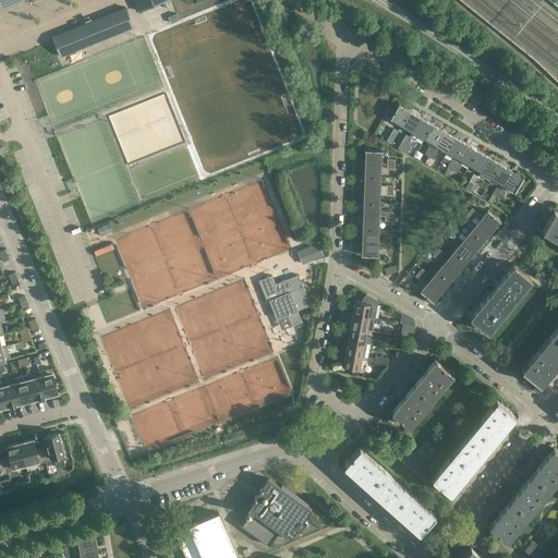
[(134,0),(138,11),(167,0),(134,0)]
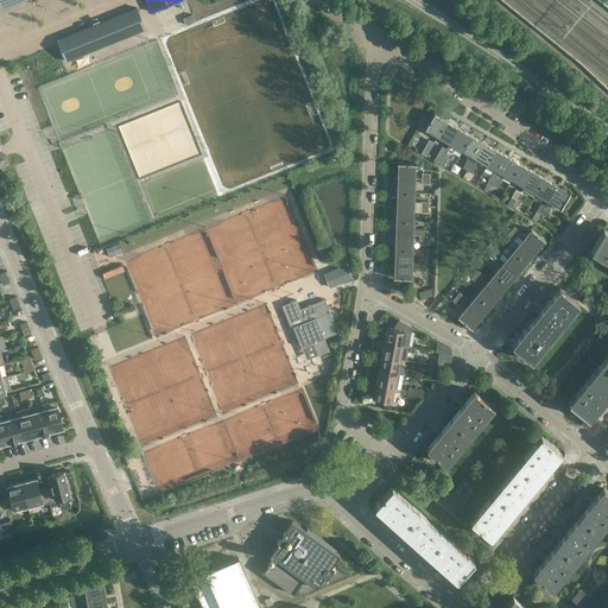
[(145,30),(137,8),(57,39),(65,62),(145,30)]
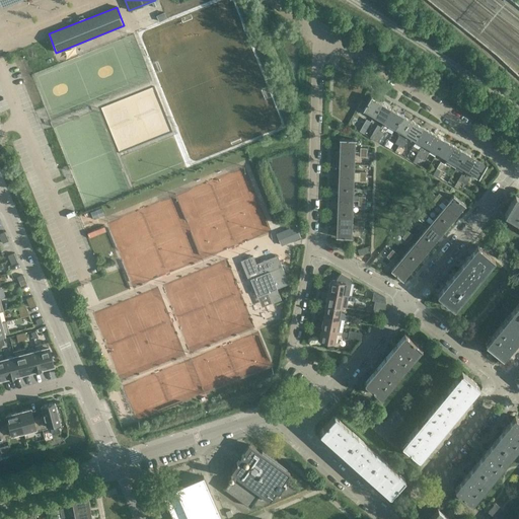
[(164,13),(156,16),(159,21),(166,18),(164,13)]
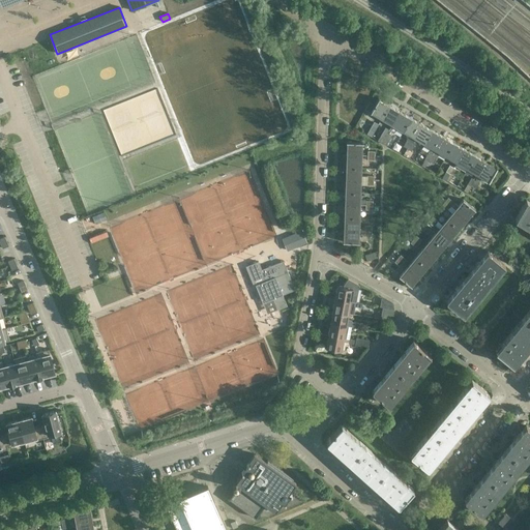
[(381,118),(389,106),(378,99),(371,112),(381,118)]
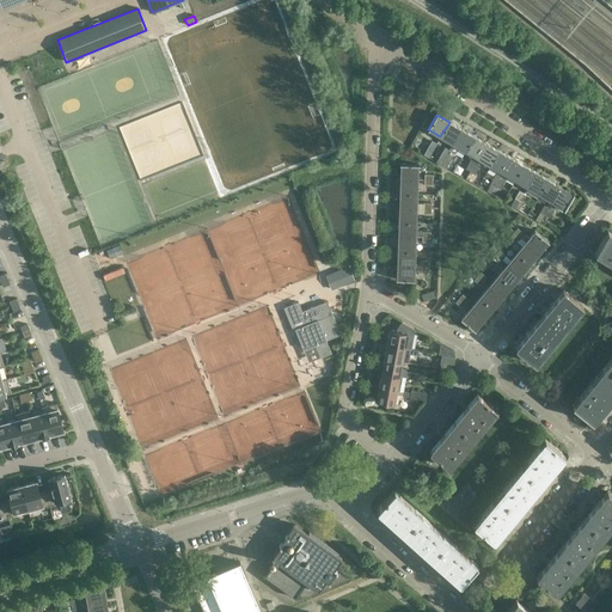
[(440,136),(453,144),(461,129),(450,122),(440,136)]
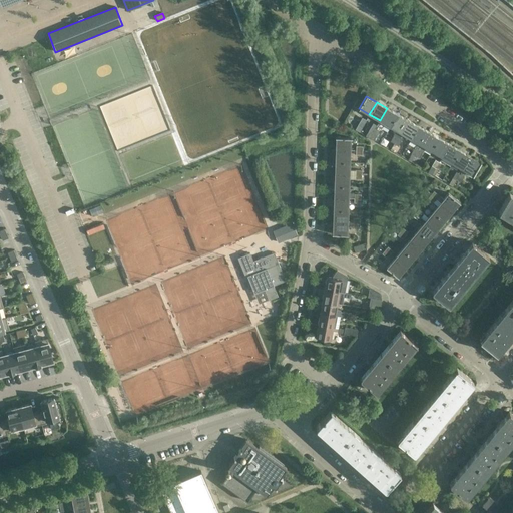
[(380,120),(377,126),(380,128),(384,123),(390,126),(397,114),(387,108),(380,120)]
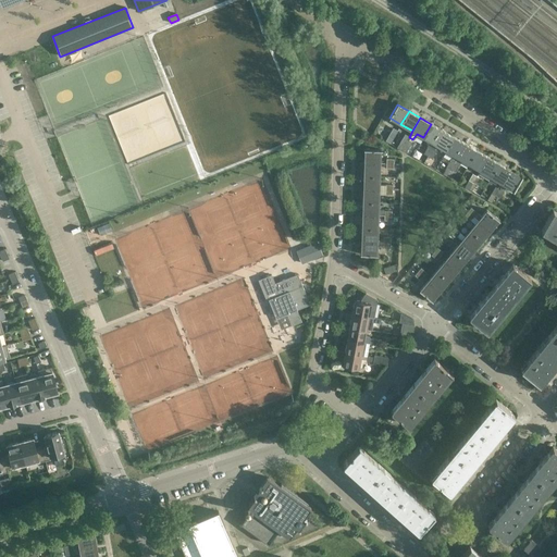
[(443,131),(431,124),(423,137),(430,141),(426,147),(431,150),(443,131)]
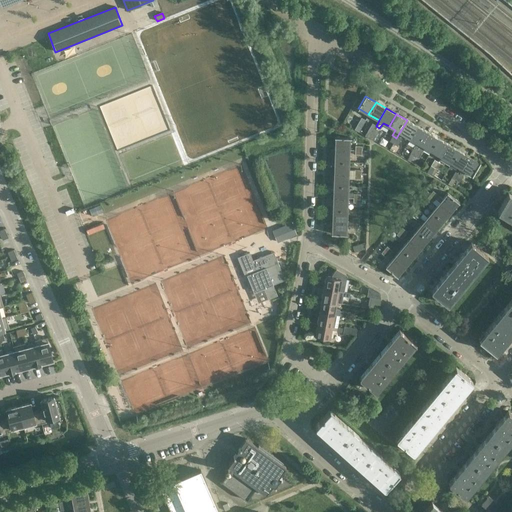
[(365,121),(361,119),(354,130),(358,132),(365,121)]
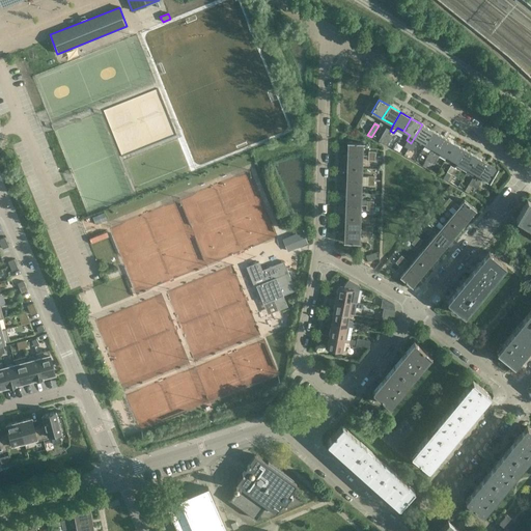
[(425,143),(432,131),(422,124),(411,143),(415,145),(418,140),(425,143)]
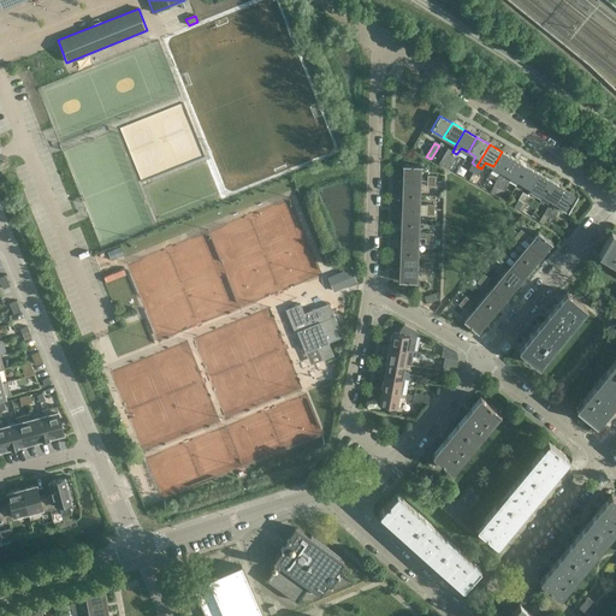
[(438,163),(443,166),(452,152),(448,148),(438,163)]
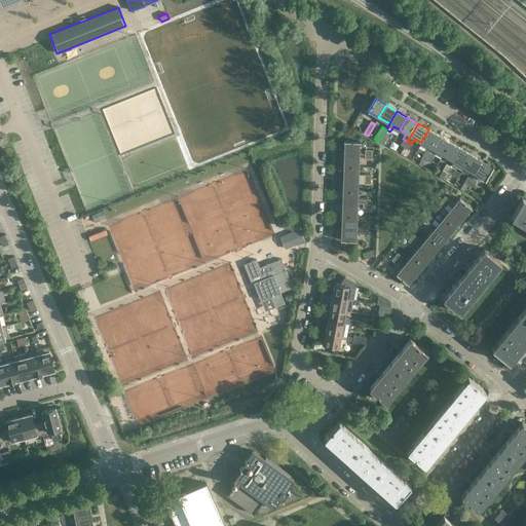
[(389,132),(386,129),(378,142),(382,144),(389,132)]
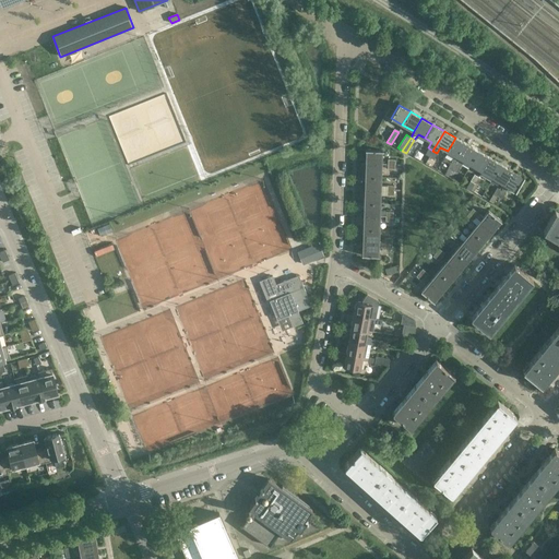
[(467,144),(455,138),(448,151),(459,158),(467,144)]
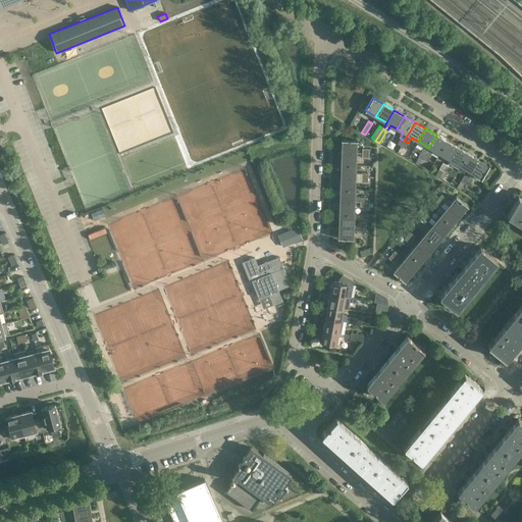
[(447,141),(436,135),(428,148),(425,152),(429,155),(432,150),(438,154),(447,141)]
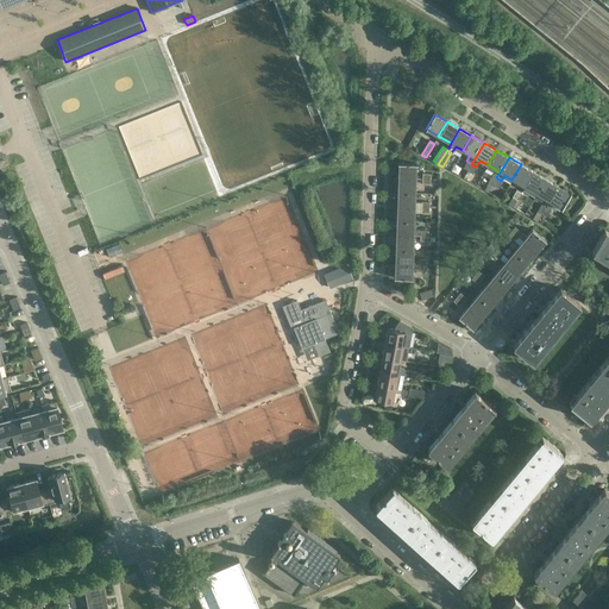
[(399,163),(399,177),(416,179),(416,163),(399,163)]
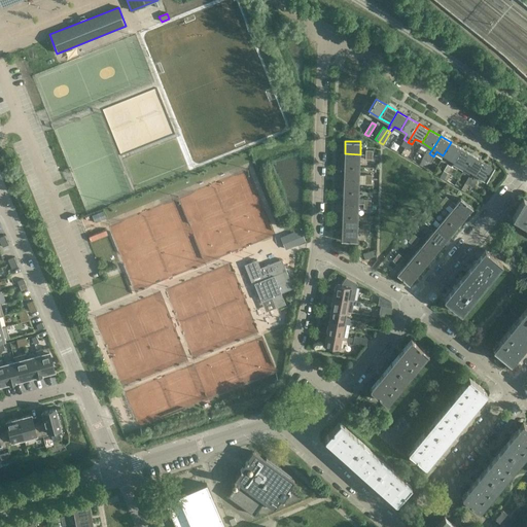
[(461,148),(451,142),(443,155),(454,162),(461,148)]
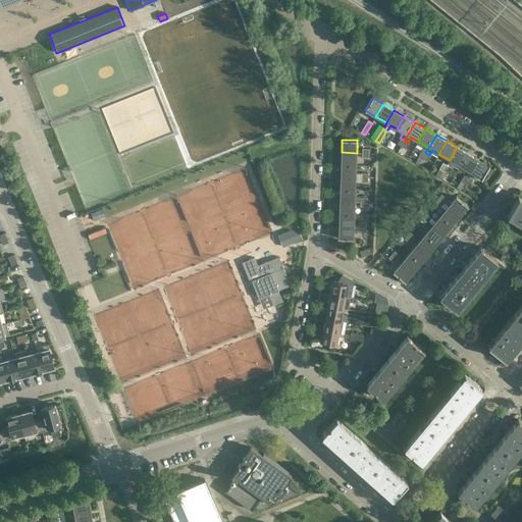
[(450,160),(460,166),(468,153),(457,147),(450,160)]
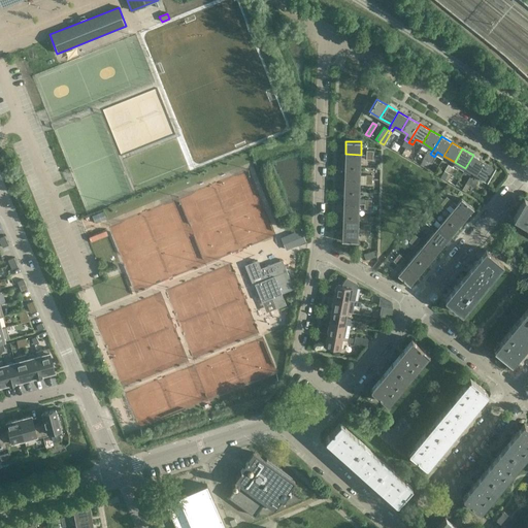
[(361,155),(345,154),(344,166),(361,167),(361,155)]
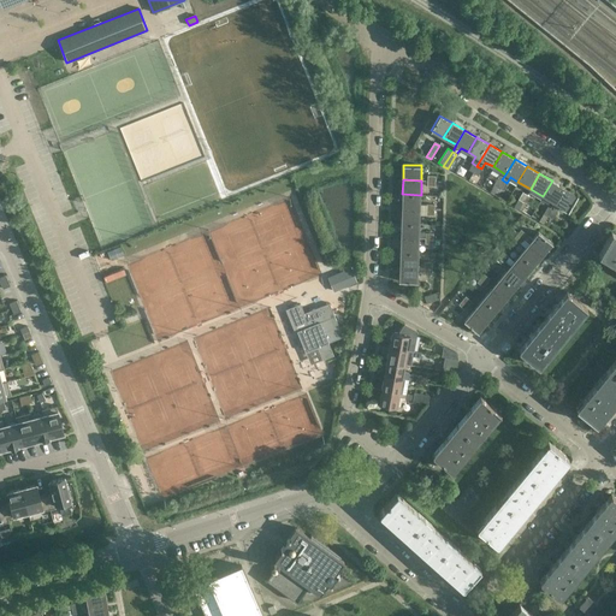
[(543,196),(556,203),(564,189),(552,181),(543,196)]
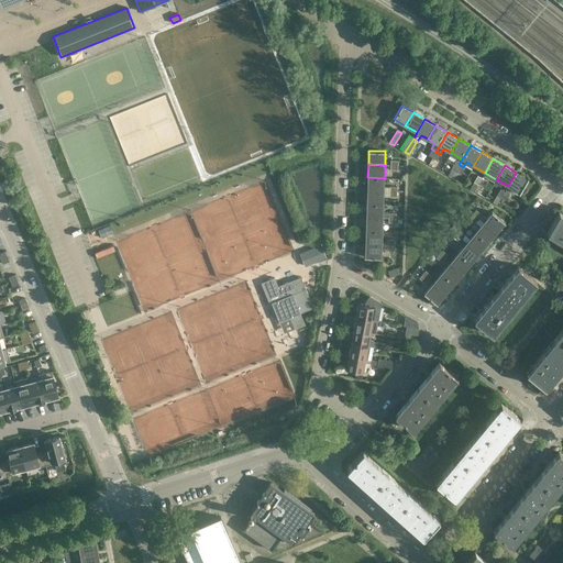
[(527,178),(516,173),(508,186),(519,192),(527,178)]
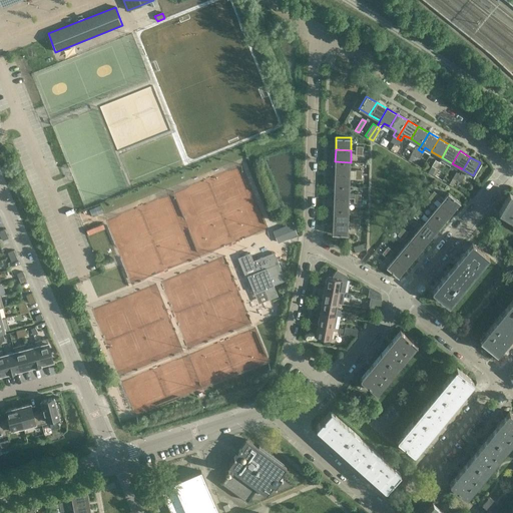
[(335,161),(335,173),(350,174),(351,162),(335,161)]
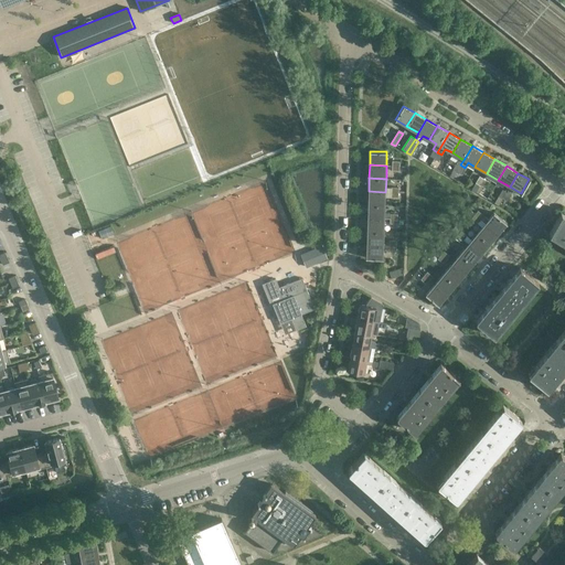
[(385,192),(369,191),(368,204),(385,205),(385,192)]
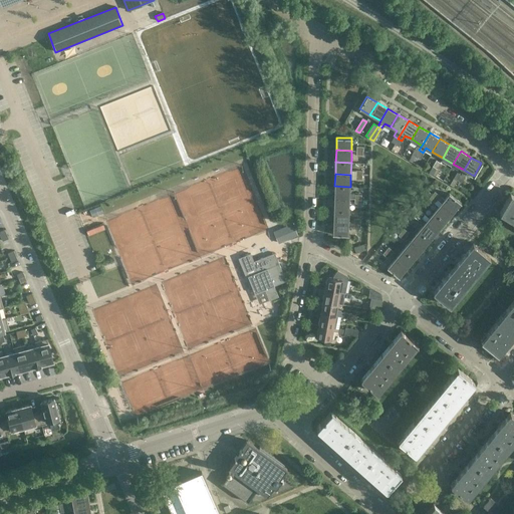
[(350,187),(334,186),(334,198),(349,199),(354,199),(355,194),(349,194),(350,187)]
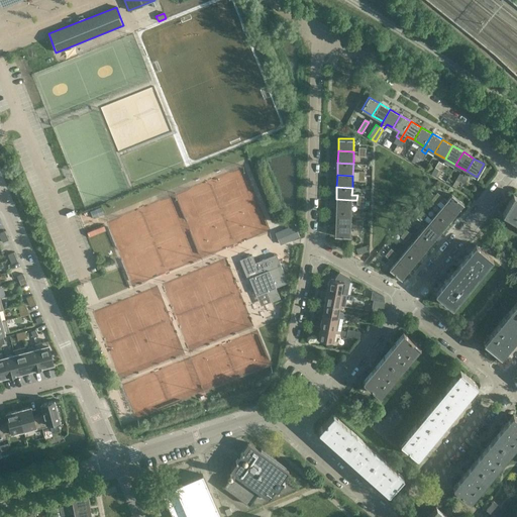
[(451,195),(443,204),(454,214),(462,204),(463,205),(463,204),(451,194),(450,195),(451,195)]
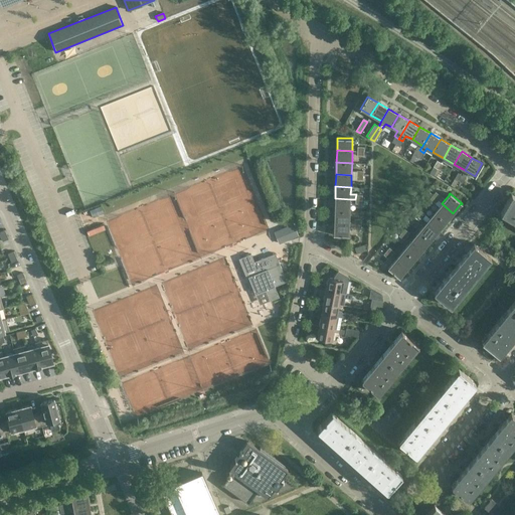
[(500,212),(514,220),(514,197),(510,194),(500,212)]
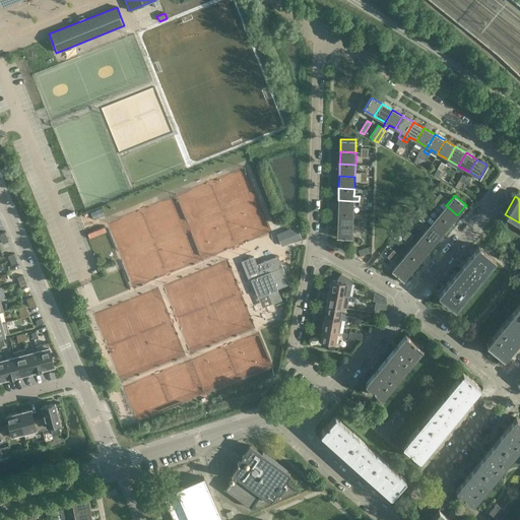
[(353,212),(353,201),(338,200),(338,212),(353,212)]
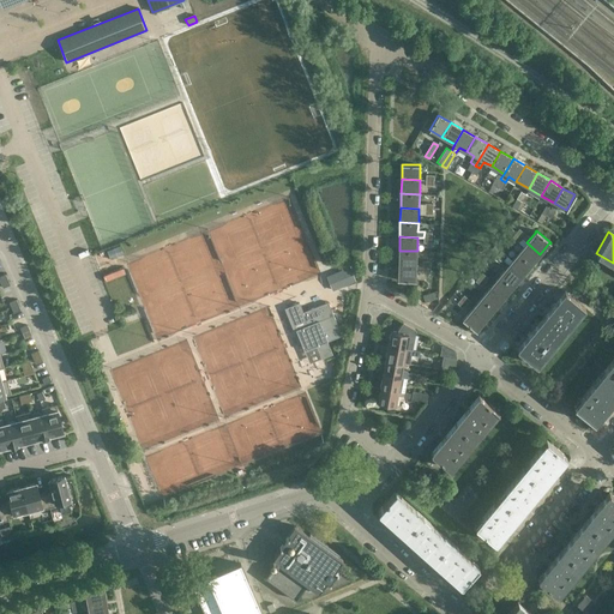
[(518,253),(531,265),(540,254),(527,242),(518,253)]
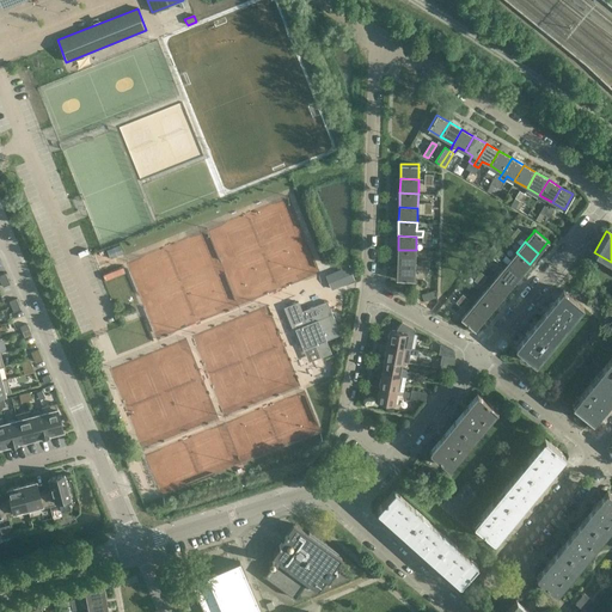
[(120,245),(108,250),(111,258),(122,254),(120,245)]
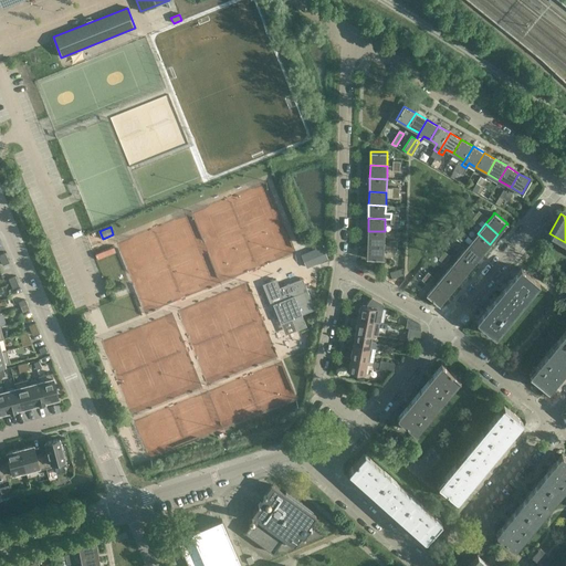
[(368,231),(367,244),(384,244),(385,231),(368,231)]
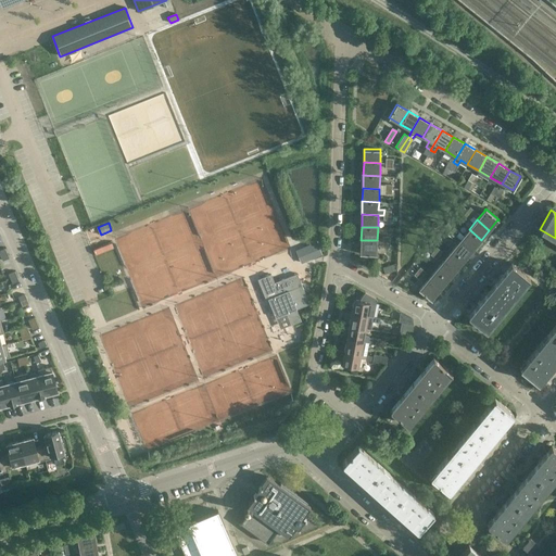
[(469,229),(460,239),(472,250),(481,240),(469,229)]
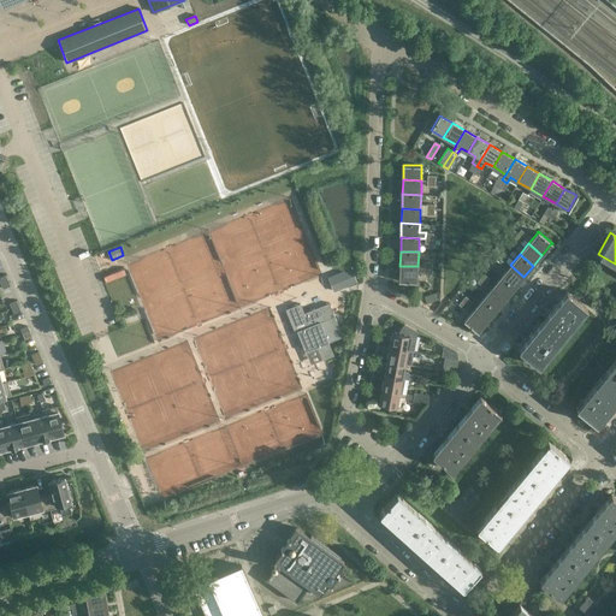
[(515,288),(523,277),(510,265),(501,277),(515,288)]
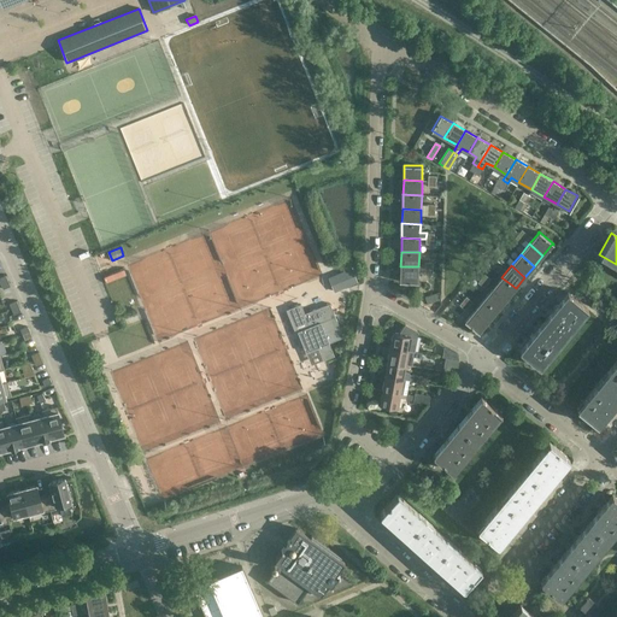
[(424,268),(418,266),(400,266),(400,281),(418,282),(418,272),(424,272),(424,268)]
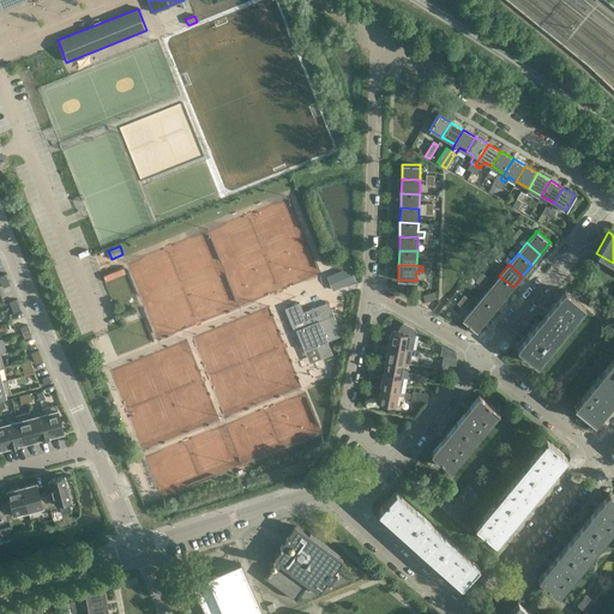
[(350,269),(327,277),(332,290),(343,286),(342,281),(353,276),(350,269)]
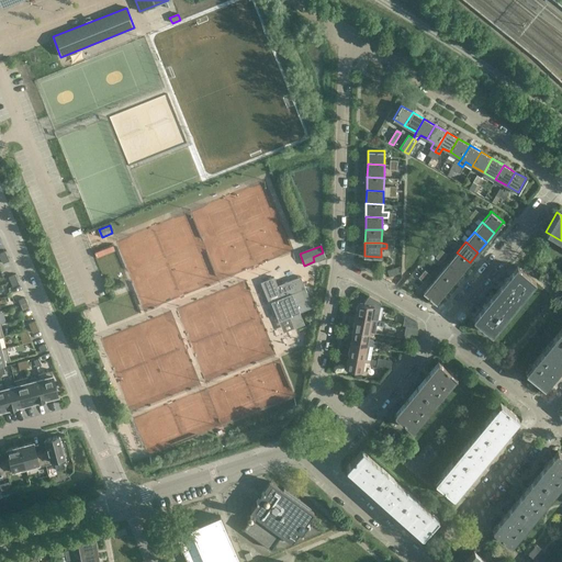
[(457,253),(449,262),(461,272),(470,262),(457,253)]
